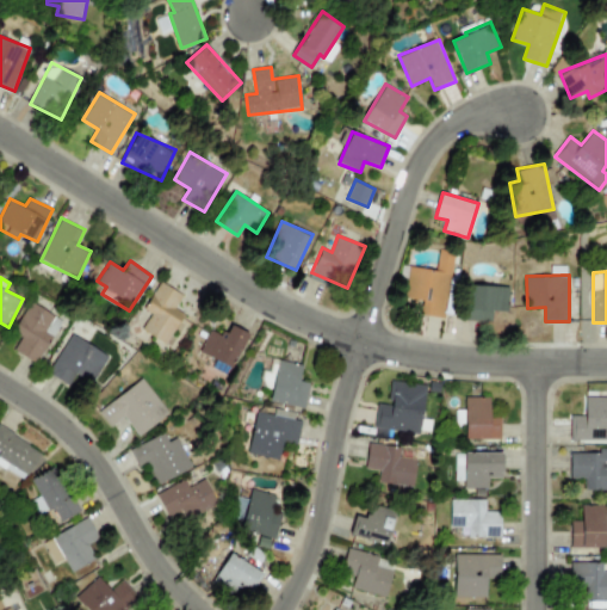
[(184,294),(161,281),(142,314),(143,315),(137,326),(168,344),(185,313),(175,308),(184,294)]
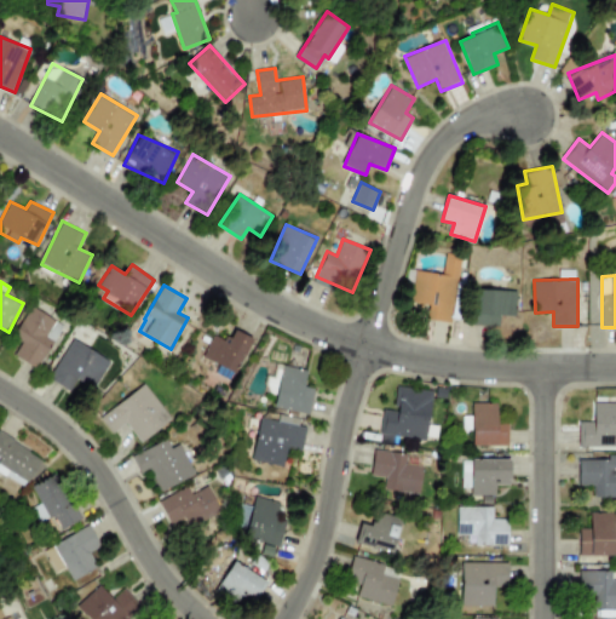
[(517,291),(475,288),(473,325),(500,326),(500,315),(516,315),(517,291)]
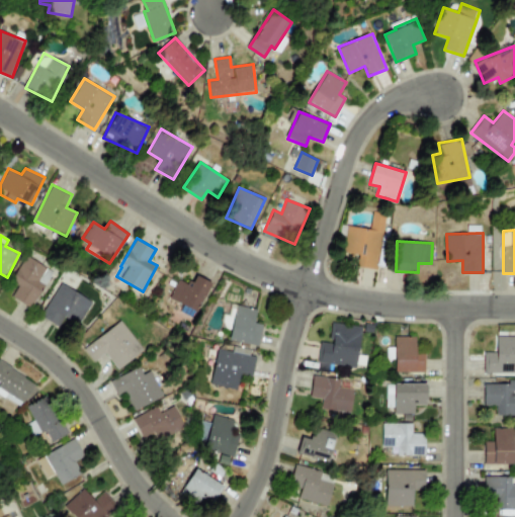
[(12,280),(19,284),(13,296),(32,308),(54,271),(26,255),(12,280)]
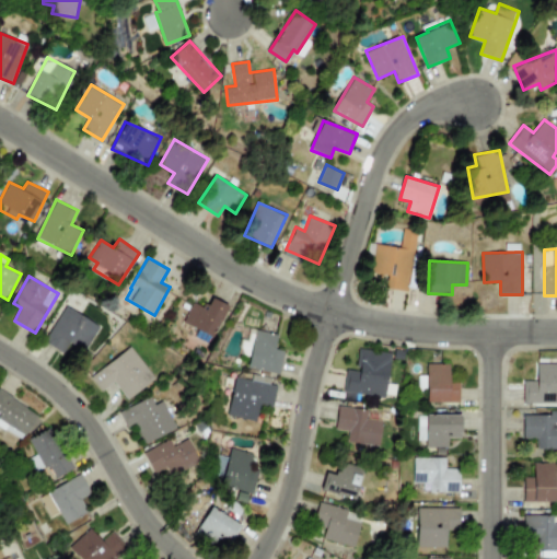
[(184,323),(199,329),(196,336),(211,342),(229,304),(212,298),(207,309),(194,302),(184,323)]
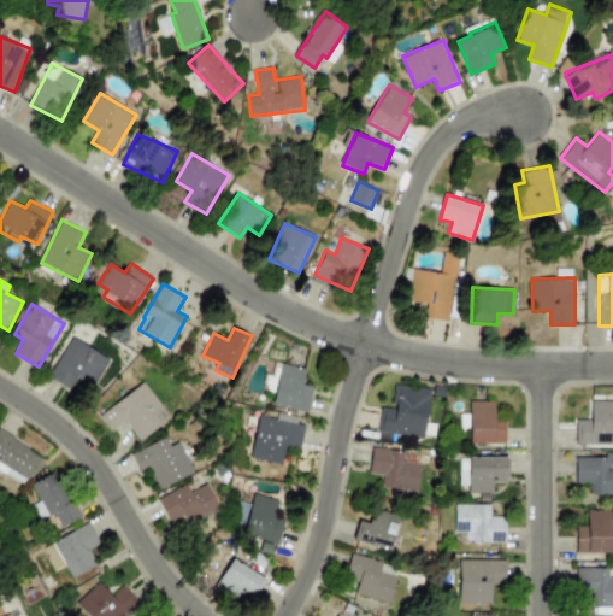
[(94,387),(111,359),(74,336),(49,375),(71,388),(78,376),(94,387)]
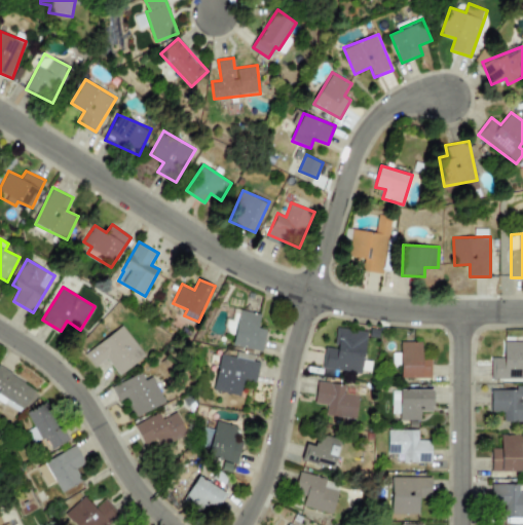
[(267,329),(259,327),(262,313),(240,309),(233,345),(263,350),(267,329)]
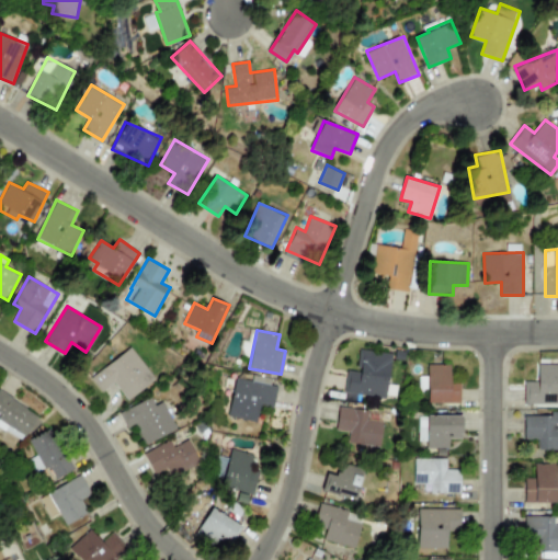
[(157,378),(132,346),(92,377),(103,391),(115,383),(128,400),(157,378)]
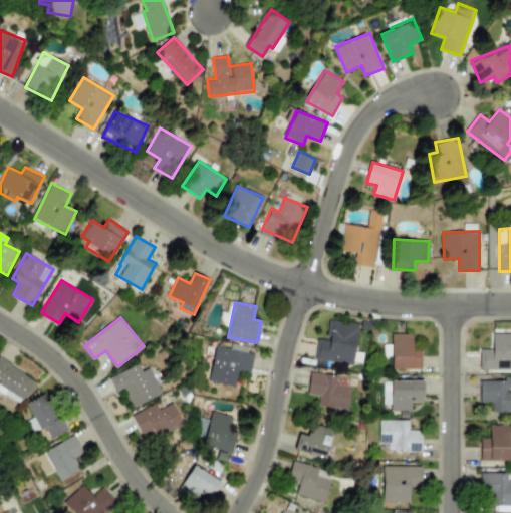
[(354,364),(359,323),(330,319),(328,339),(319,338),(316,359),(354,364)]
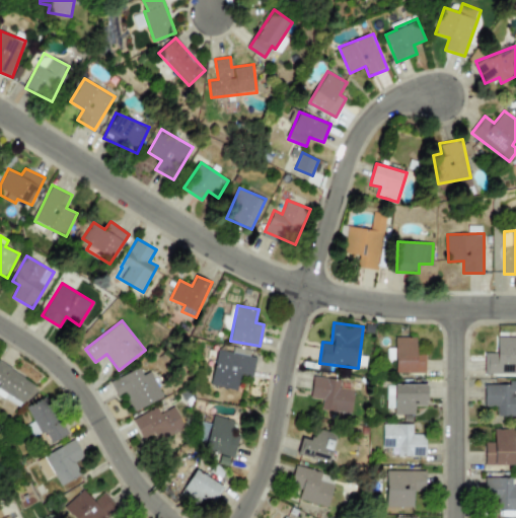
[(515,336),(498,337),(499,352),(486,352),(487,373),(515,372),(515,336)]
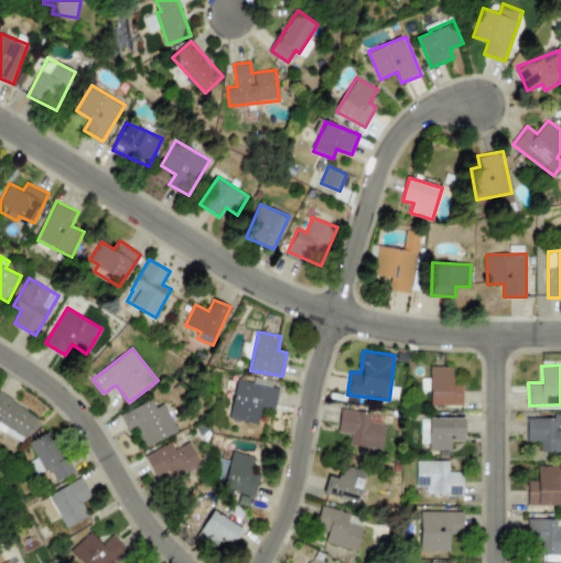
[(431,404),(464,403),(463,380),(453,380),(453,366),(430,366),(431,404)]
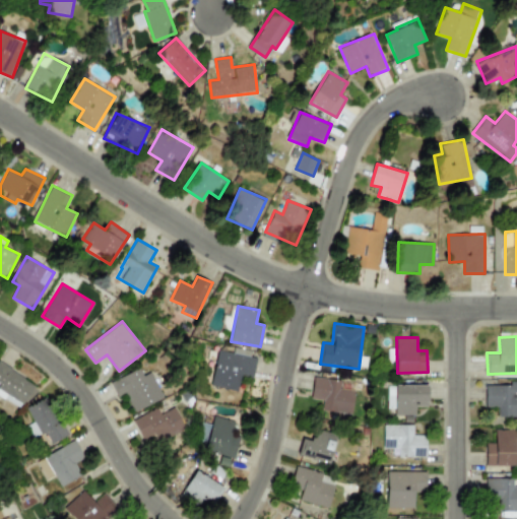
[(258,358),(219,348),(211,384),(238,391),(243,372),(254,374),(258,358)]
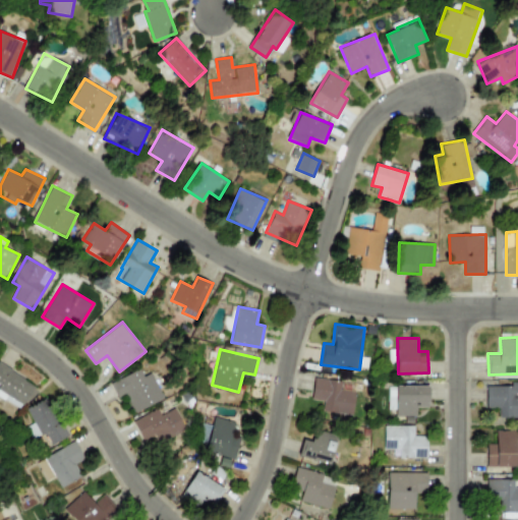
[(1,361),(0,362),(0,384),(1,385),(0,386),(0,388),(25,405),(38,385),(1,361)]
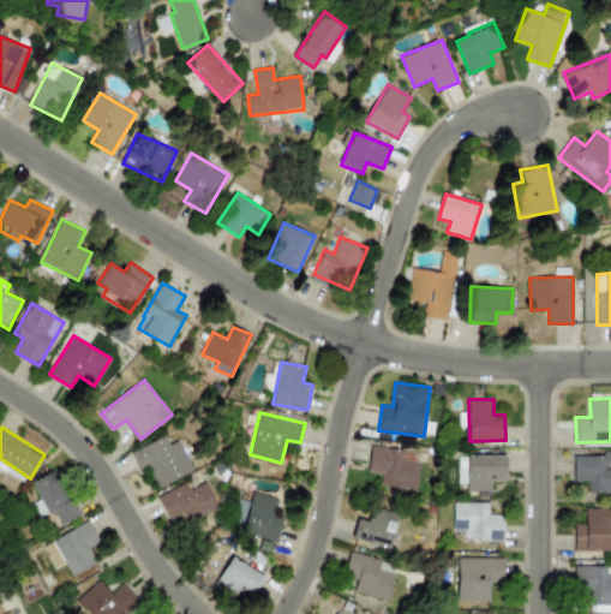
[(161,487),(195,470),(179,440),(171,443),(166,435),(132,452),(142,470),(150,466),(161,487)]
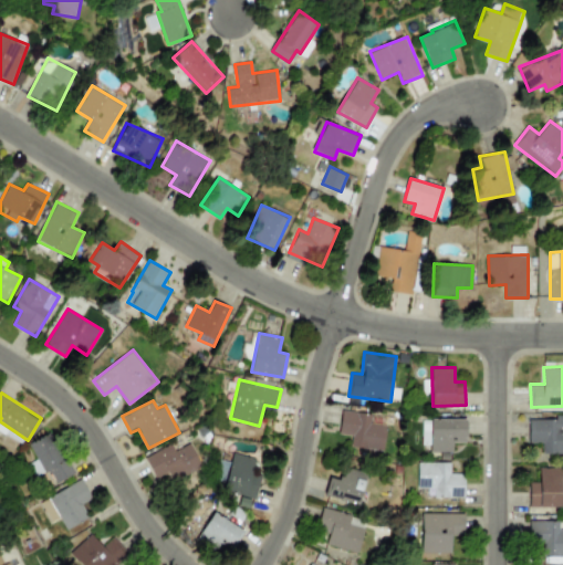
[(373,414),(343,409),(340,433),(353,435),(352,446),(384,451),(388,425),(372,422),(373,414)]
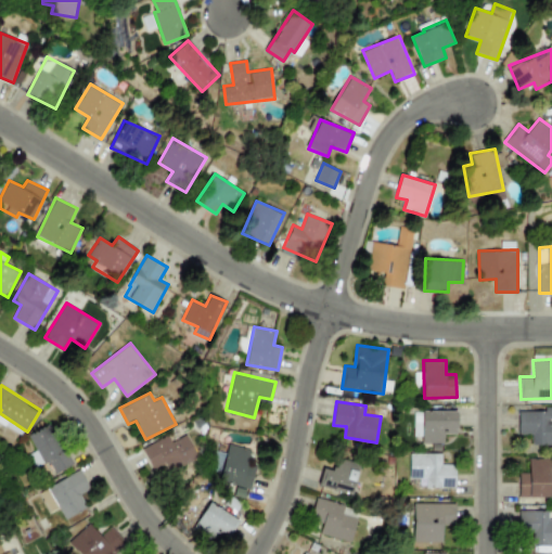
[(547,410),(520,411),(520,434),(533,434),(533,445),(551,445),(551,406),(546,407),(547,410)]
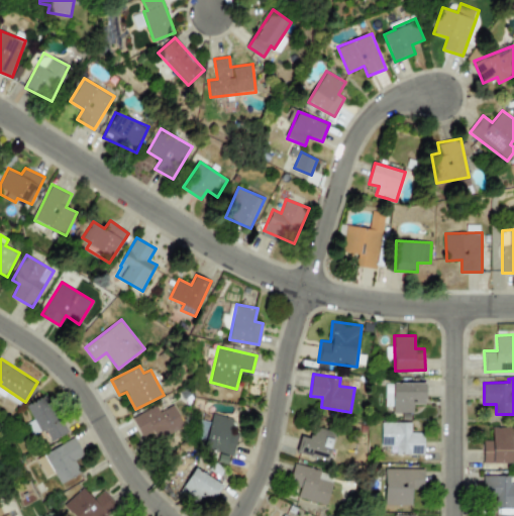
[(394,412),(414,413),(414,404),(425,404),(426,383),(395,382),(394,412)]
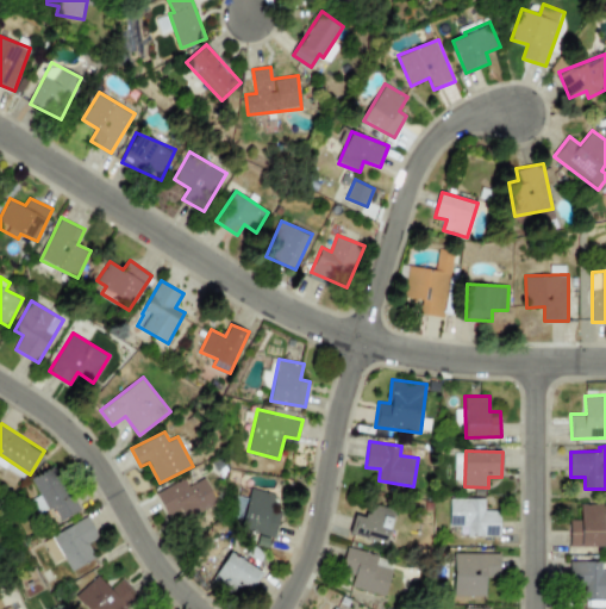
[(77,513),(58,467),(33,478),(41,495),(33,498),(39,513),(55,507),(61,520),(77,513)]
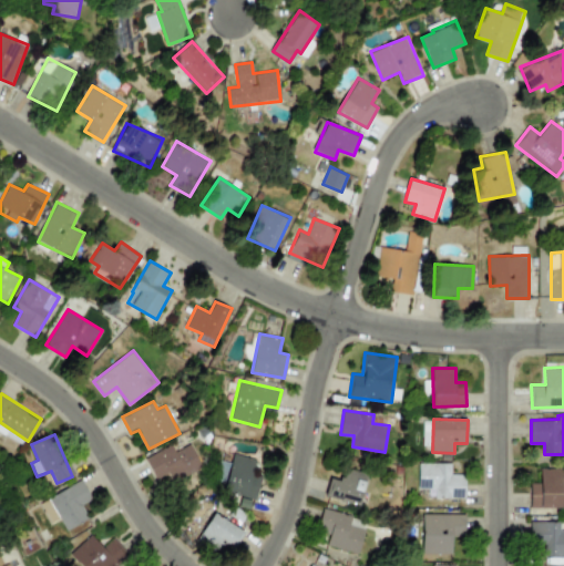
[(171,473),(175,482),(203,466),(191,443),(178,449),(175,443),(146,458),(157,481),(171,473)]
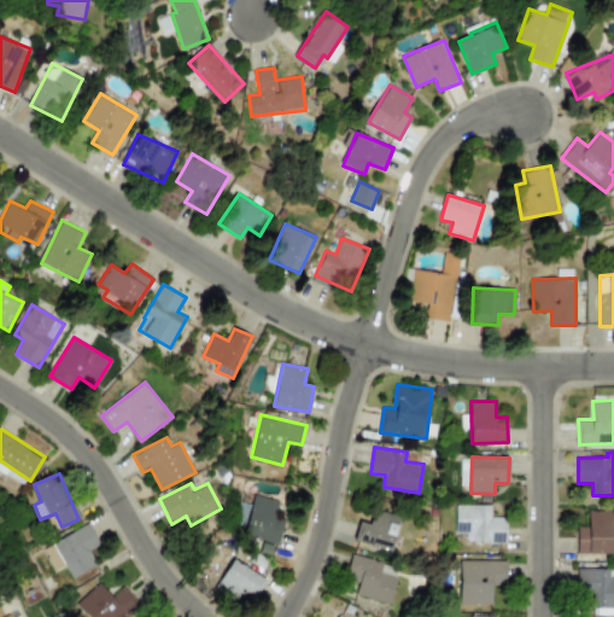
[(279,499),(243,493),(235,534),(272,540),(279,499)]
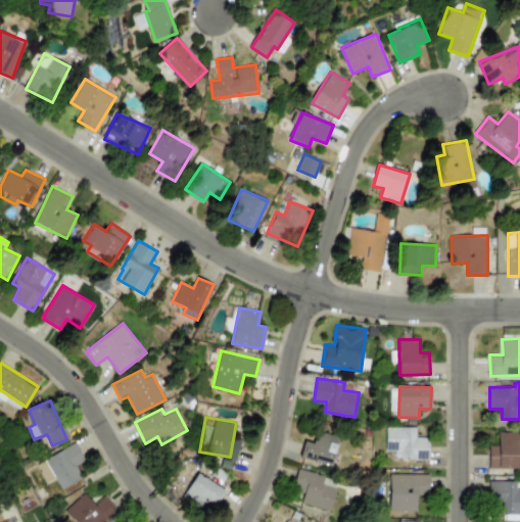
[(430,459),(429,434),(420,434),(420,426),(386,427),(387,451),(402,451),(403,460),(430,459)]
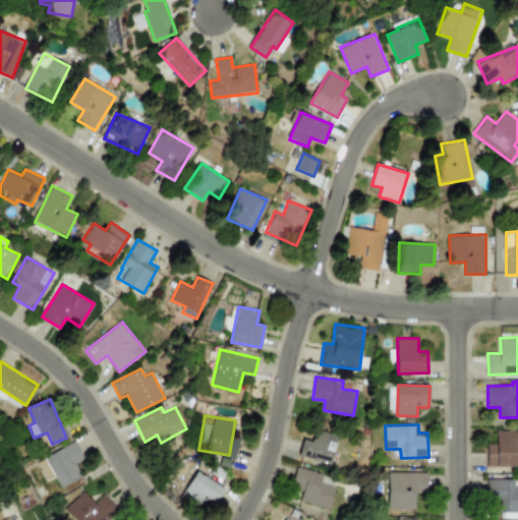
[(299,455),(331,464),(339,436),(317,429),(313,442),(304,439),(299,455)]
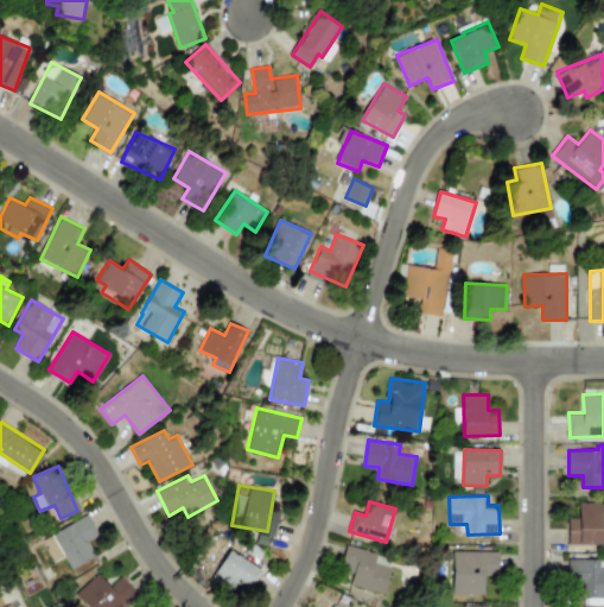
[(603,503),(579,503),(579,519),(568,519),(570,544),(603,543),(603,503)]
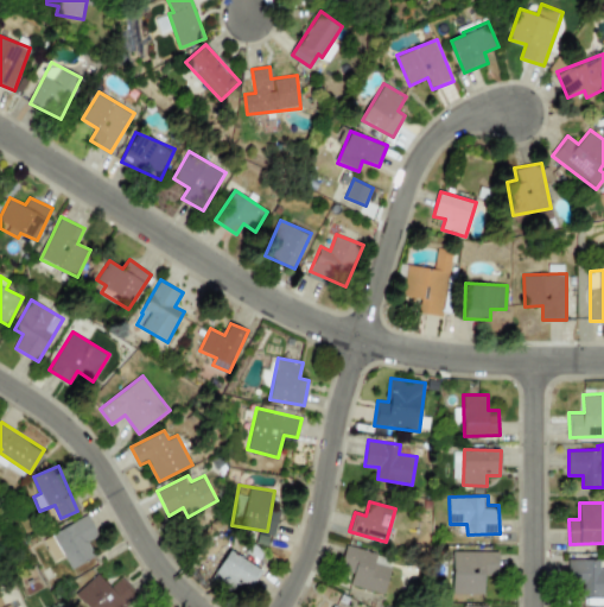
[(96,555),(89,541),(100,535),(88,514),(53,533),(72,568),(96,555)]
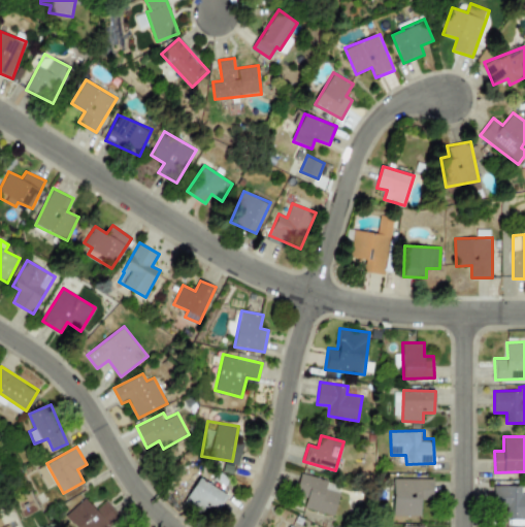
[(335,516),(342,484),(302,473),(294,504),(335,516)]
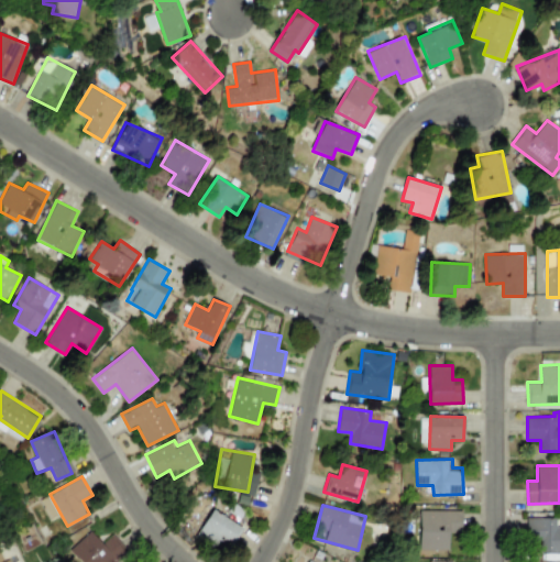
[(243,527),(213,509),(202,528),(231,546),(243,527)]
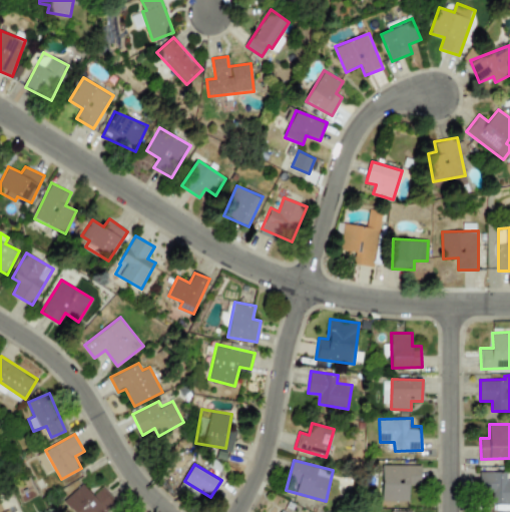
[(383,500),(410,501),(410,485),(422,485),(422,465),(384,464),(383,500)]
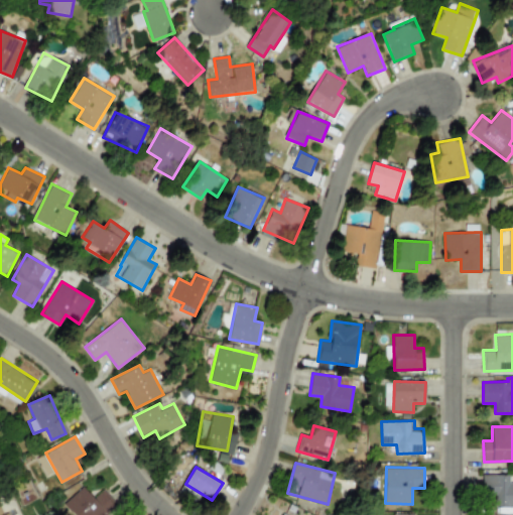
[(484,475),(484,497),(496,497),(496,506),(512,505),(512,482),(510,482),(510,474),(484,475)]
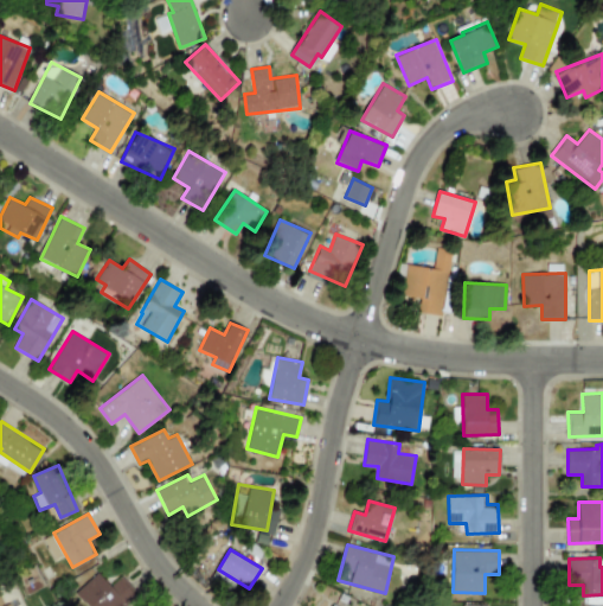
[(89,605),(110,605),(134,587),(123,574),(110,585),(100,572),(77,591),(89,605)]
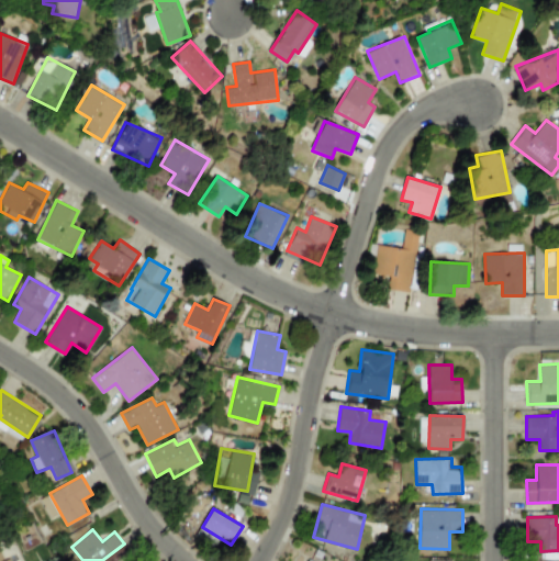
[(0,560),(0,550),(4,560),(7,560),(11,559),(11,560),(0,560)]
